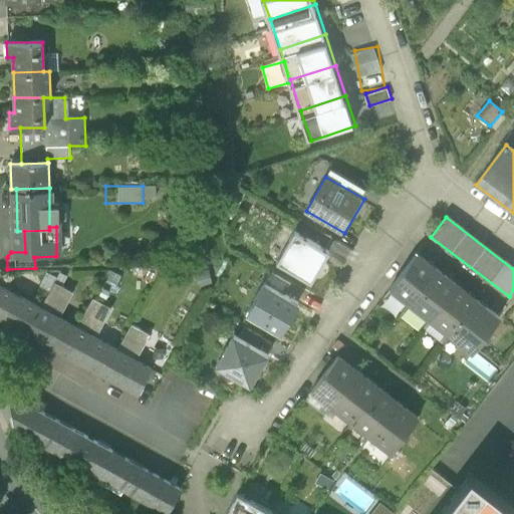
[(334,251),(296,231),(278,265),(316,286),(334,251)]
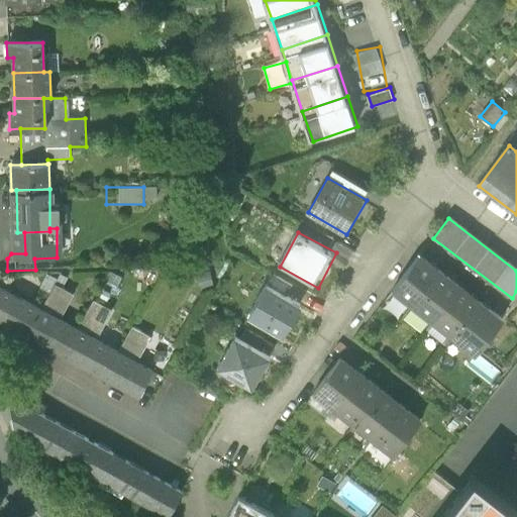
[(413,312),(441,273),(419,256),(390,296),(413,312)]
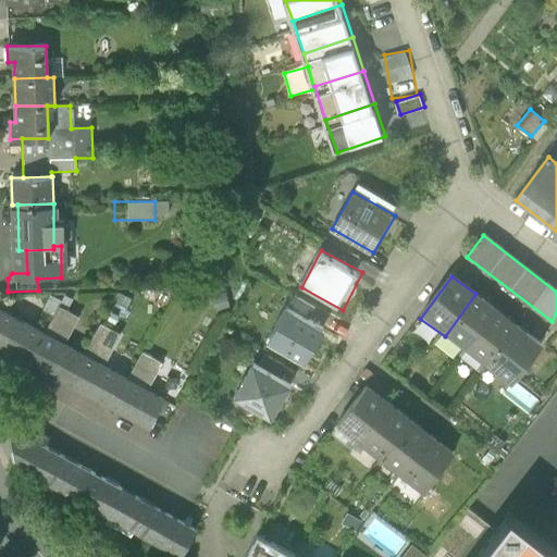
[(466,351),(497,309),(475,294),(445,336),(466,351)]
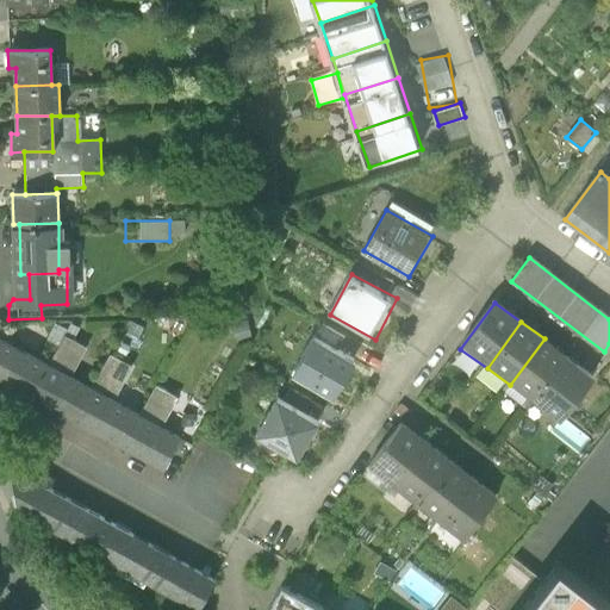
[(66,335),(49,365),(72,378),(88,347),(66,335)]
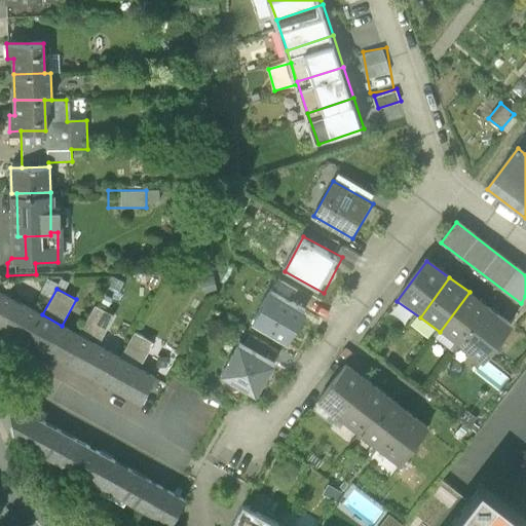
[(309,311),(270,290),(251,323),(291,344),(309,311)]
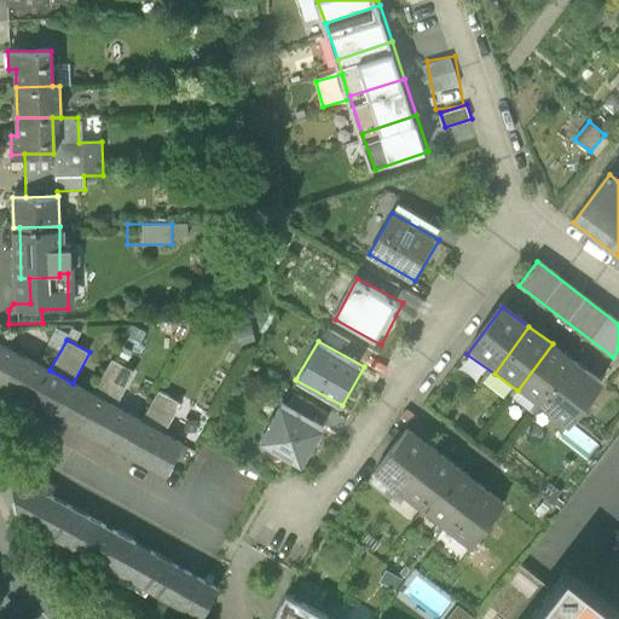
[(50,370),(0,343),(0,383),(15,393),(17,394),(22,397),(77,427),(131,456),(166,474),(183,443),(166,433),(143,421),(117,408),(94,394),(73,383),(50,370)]
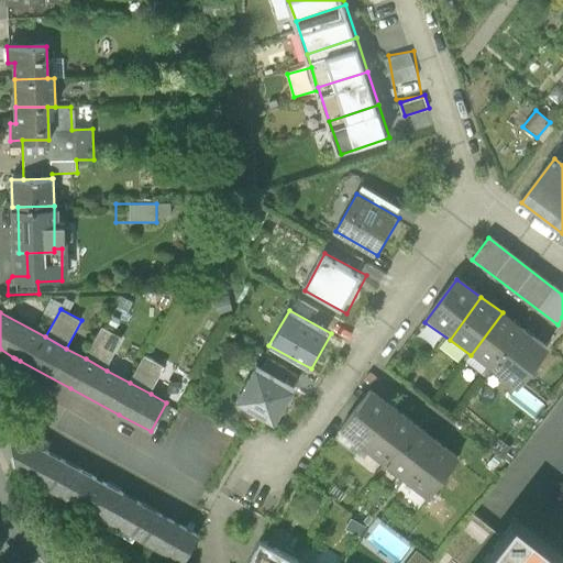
[(493,371),(523,328),(503,312),(471,355),(493,371)]
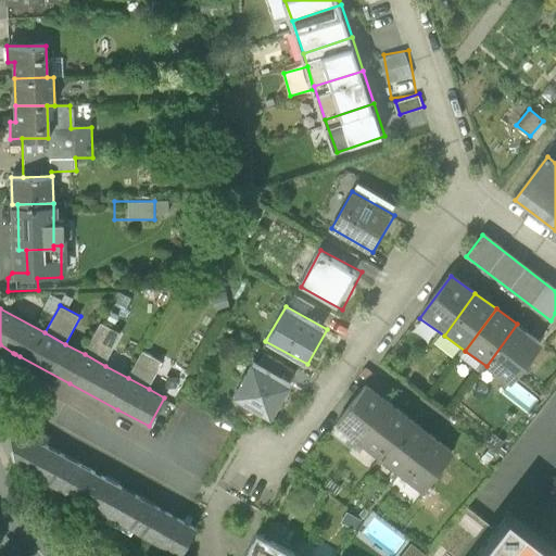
[(102,324),(85,354),(105,366),(122,335),(102,324)]
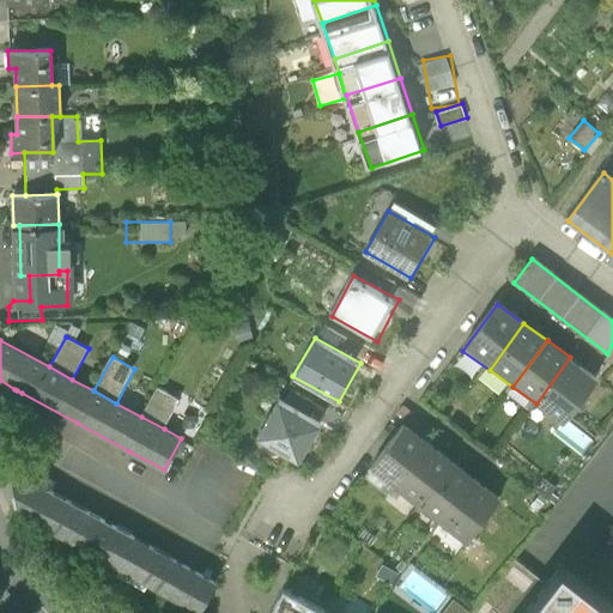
[(604,381),(570,357),(536,404),(569,428),(604,381)]
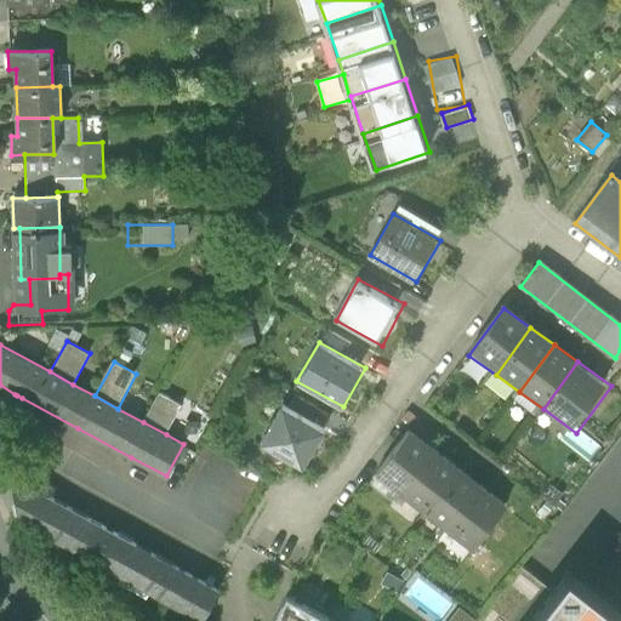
[(160,393),(143,422),(166,434),(182,405),(160,393)]
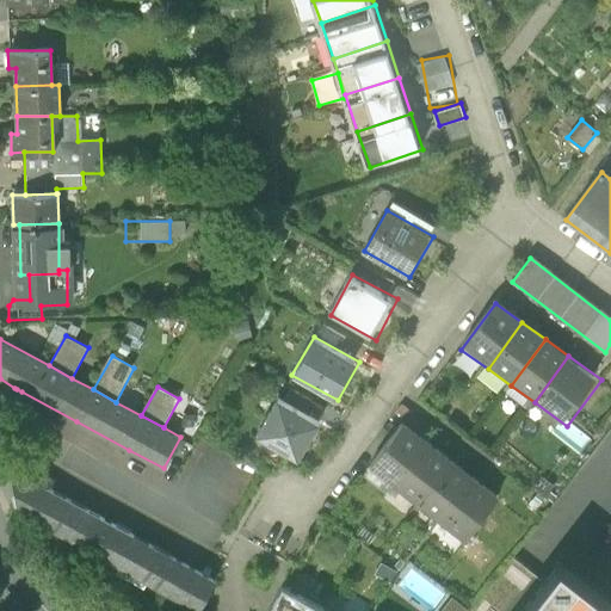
[(323,423),(278,397),(258,437),(302,461),(323,423)]
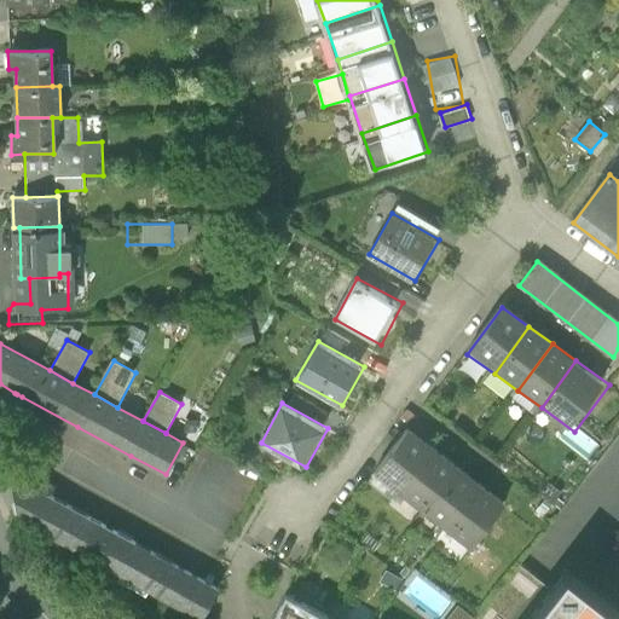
[(399,496),(434,450),(409,432),(376,479),(399,496)]
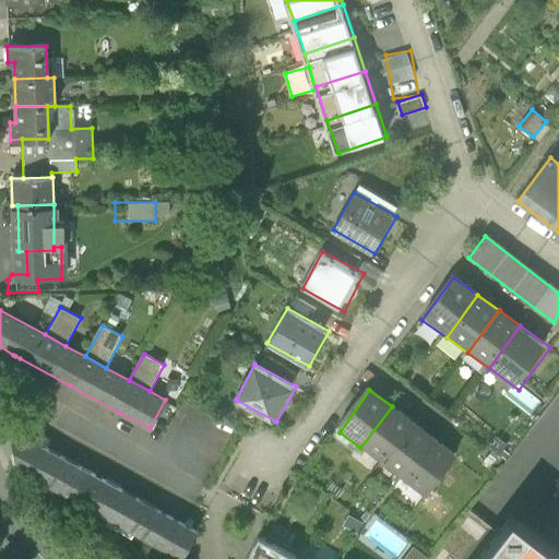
[(383,464),(414,421),(392,406),(360,448),(383,464)]
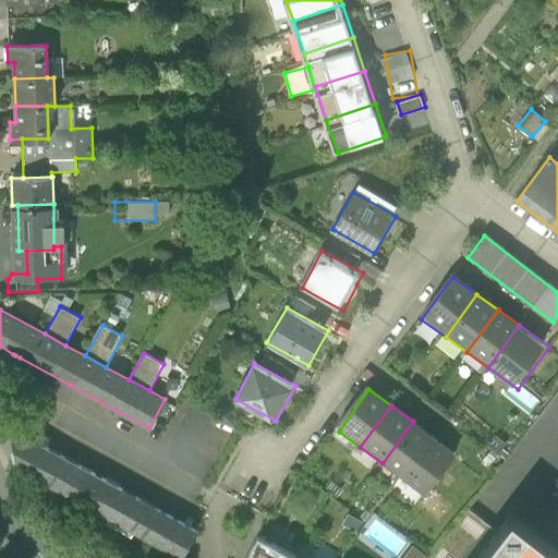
[(404,478),(435,437),(413,421),(383,463),(404,478)]
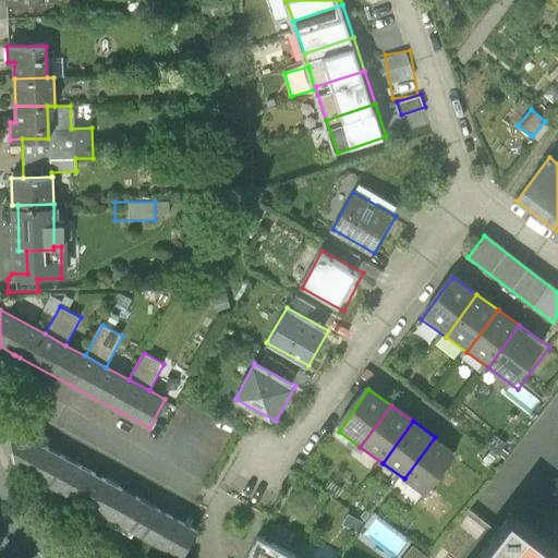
[(71,463),(11,429),(17,469),(179,557),(182,557),(197,533),(147,505),(71,463)]
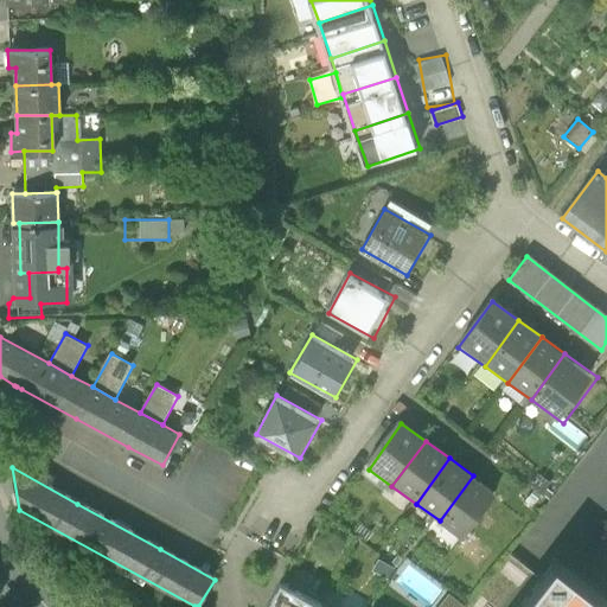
[(499,493),(473,475),(440,521),(466,540),(499,493)]
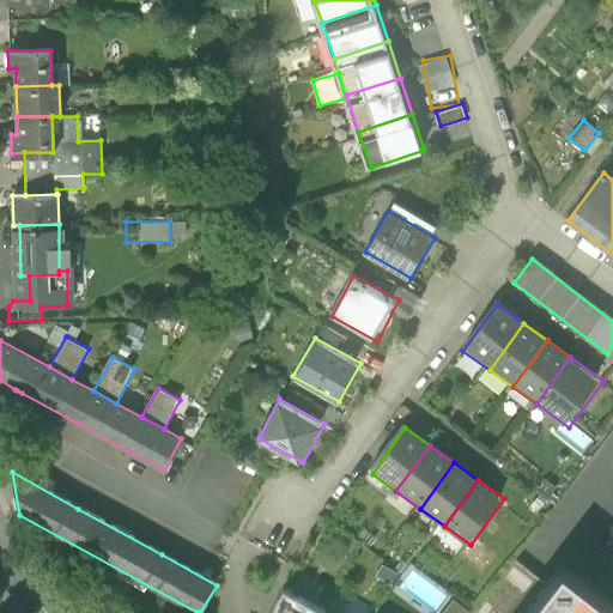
[(612,612),(612,605),(560,566),(547,584),(525,612),(612,612)]
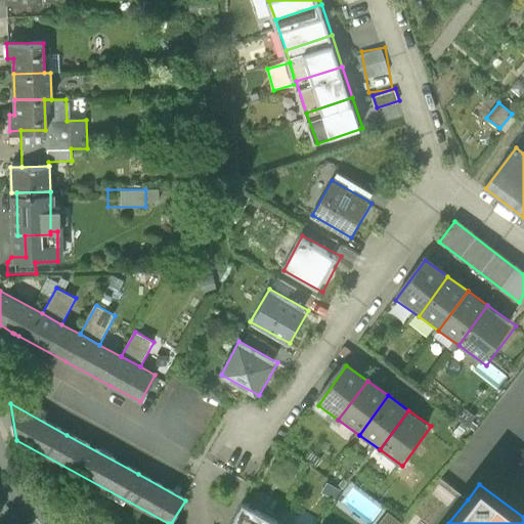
[(235,523),(281,523),(282,523),(247,505),(235,523)]
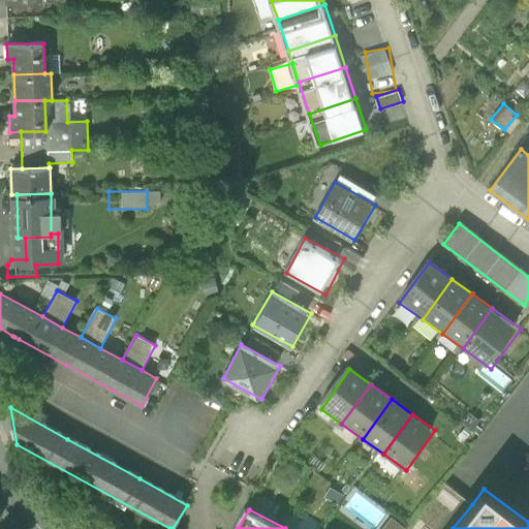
[(390,516),(381,511),(375,521),(383,526),(390,516)]
